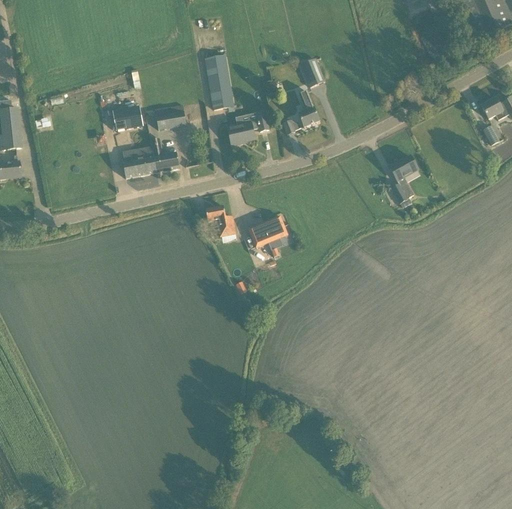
[(451,0),(469,39),(473,48),(488,42),(485,34),(511,22),(511,18),(503,0),(451,0)]
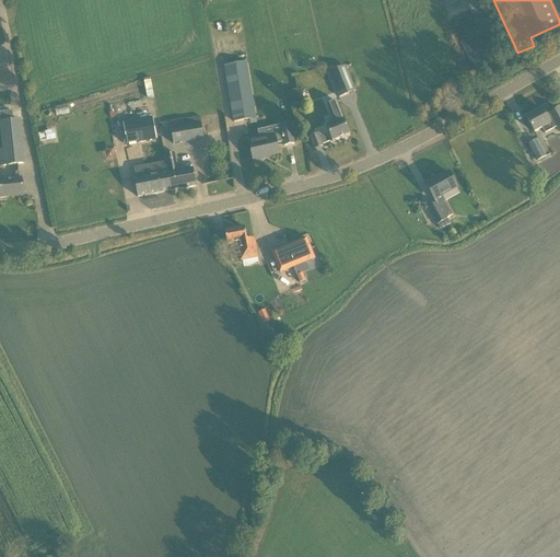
[(223,62),(233,119),(256,116),(247,59),(223,62)]
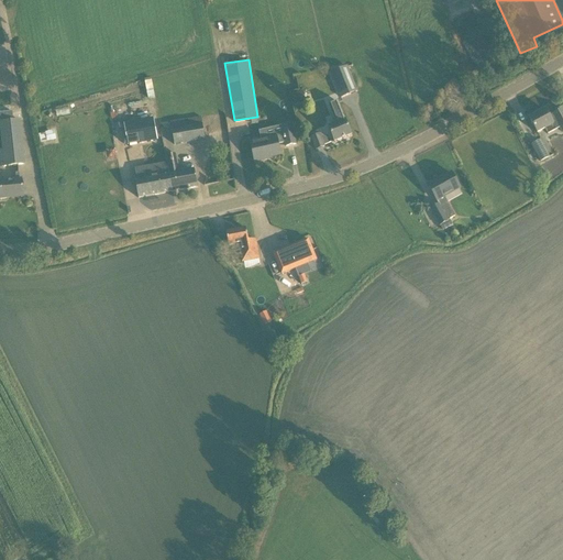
[(330,70),(341,96),(357,89),(348,63),(330,70)]
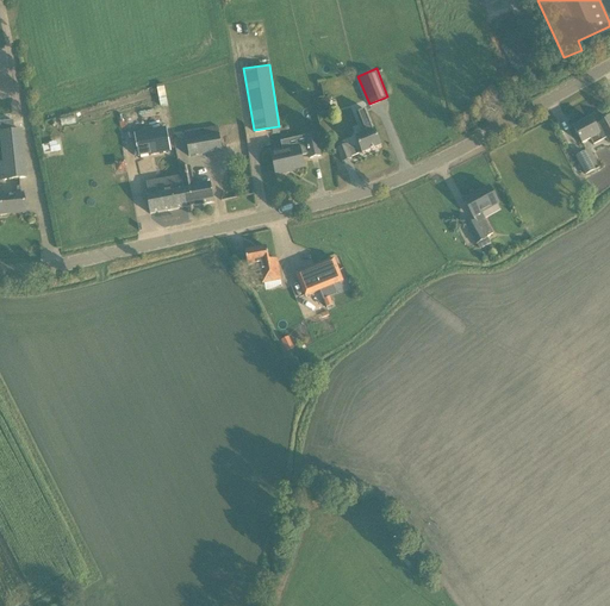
[(329,97),(316,99),(318,110),(330,107),(329,97)]
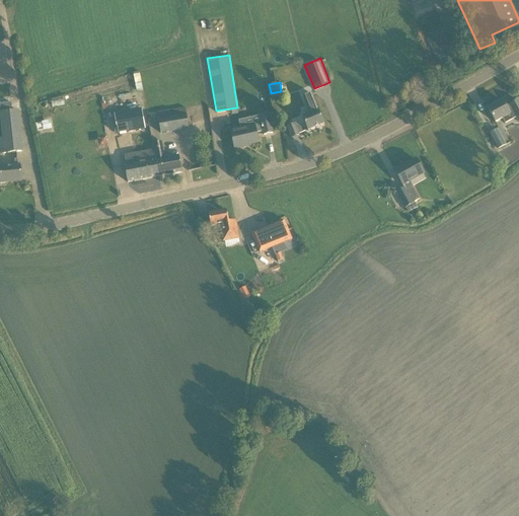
[(303,116),(308,129),(323,123),(311,91),(303,94),(310,113),(303,116)]
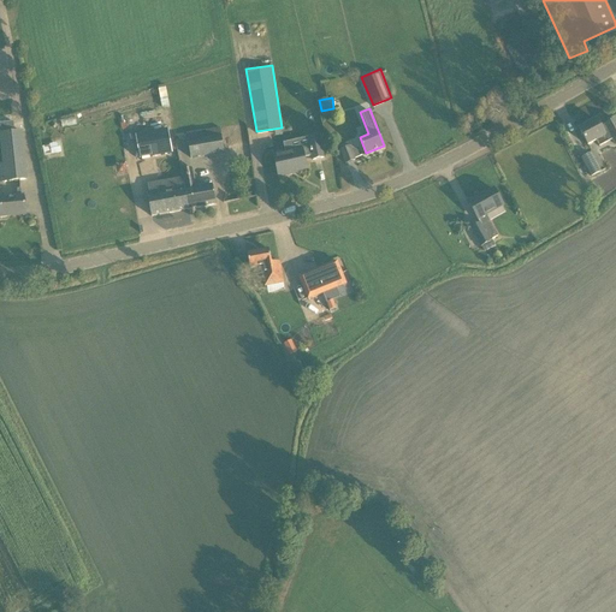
[(605,124),(602,126),(597,118),(579,128),(588,143),(597,138),(599,144),(612,137),(615,142),(615,141),(615,118),(615,117),(605,123),(605,124)]
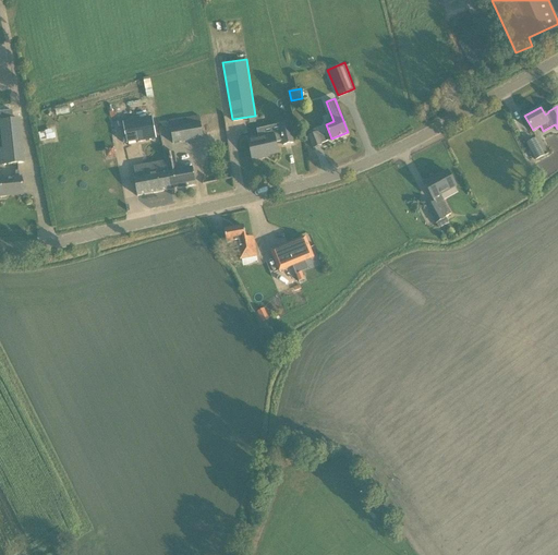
[(11,108),(0,108),(0,136),(1,145),(0,145),(0,161),(0,163),(24,160),(19,116),(12,116),(11,108)]
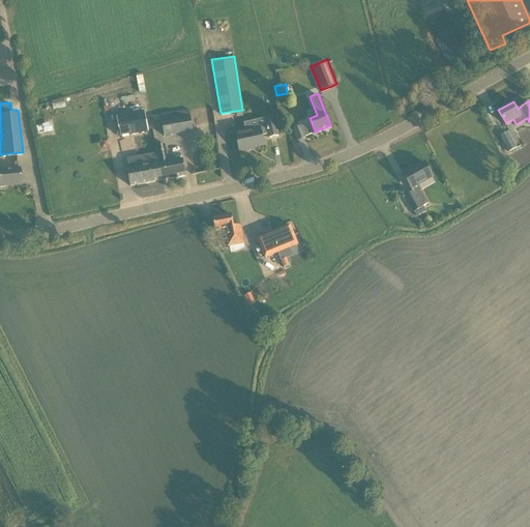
[(160,112),(163,123),(164,134),(194,129),(192,119),(189,108),(174,111),(174,110),(160,112)]
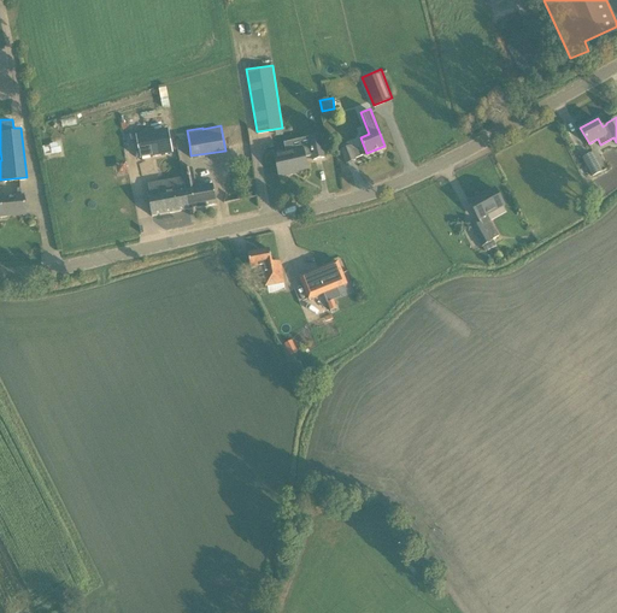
[(168,128),(136,134),(141,157),(172,151),(168,128)]
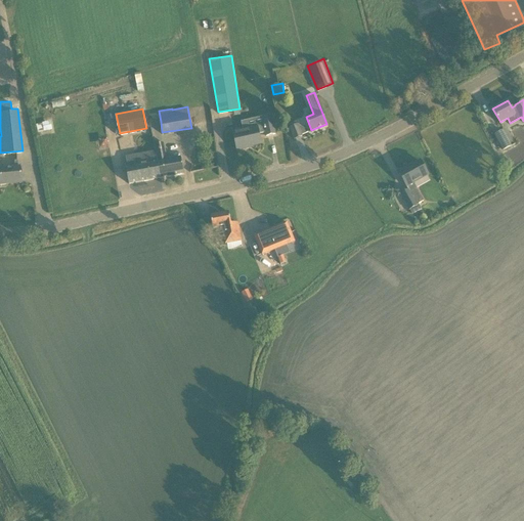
[(250,128),(233,132),(237,148),(247,146),(246,144),(261,141),(259,132),(265,131),(266,134),(275,132),(271,113),(262,115),(263,122),(249,125),(250,128)]
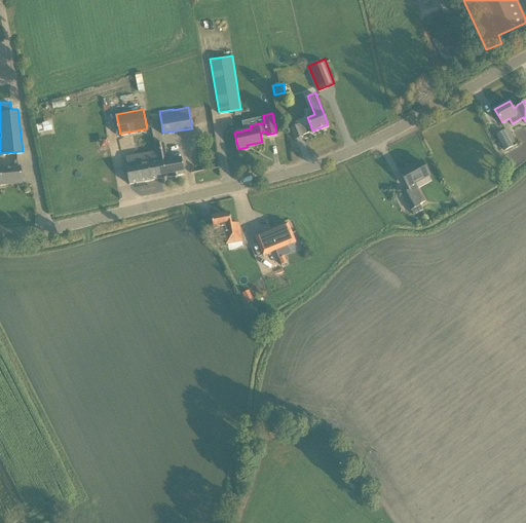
[(290,125),(295,138),(303,134),(299,122),(298,122),(291,125),(290,125)]
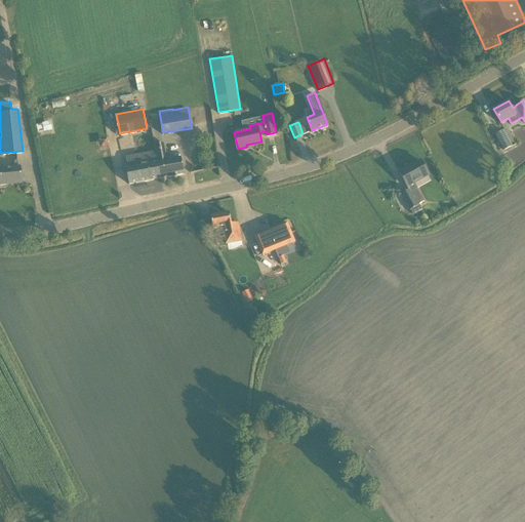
[(495,132),(502,148),(512,143),(503,128),(495,132)]
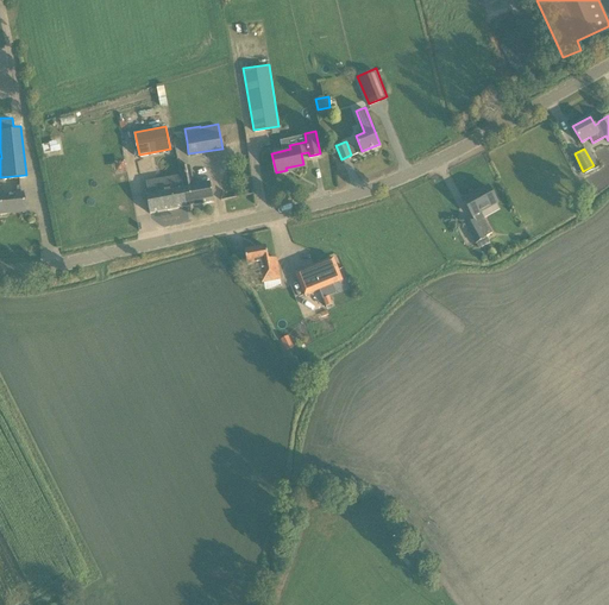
[(189,164),(180,165),(183,186),(187,205),(213,200),(209,181),(194,183),(189,164)]
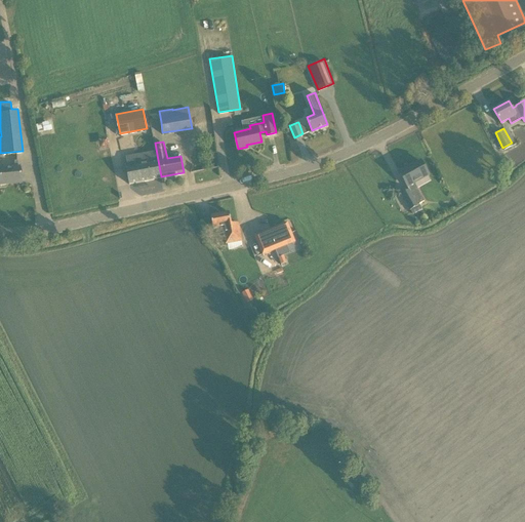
[(127,165),(126,166),(129,183),(161,176),(158,160),(138,163),(136,154),(126,156),(127,165)]
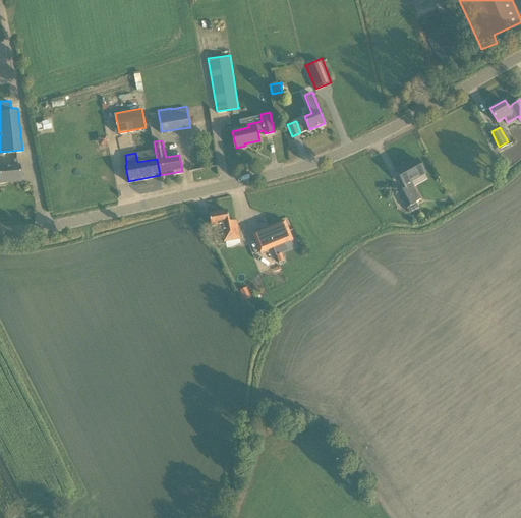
[(14,164),(0,165),(0,181),(8,181),(8,179),(19,178),(18,164),(17,164),(16,158),(13,158),(14,164)]
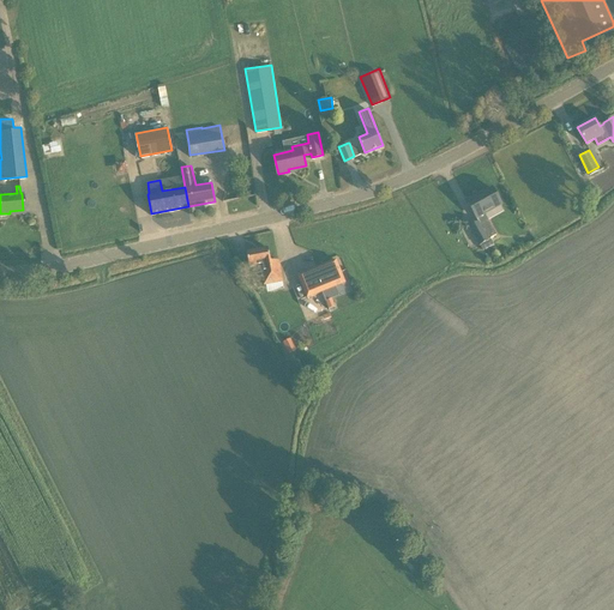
[(479,219),(469,224),(479,245),(481,243),(483,248),(493,242),(491,236),(497,233),(486,212),(501,204),(492,186),(468,200),(479,219)]
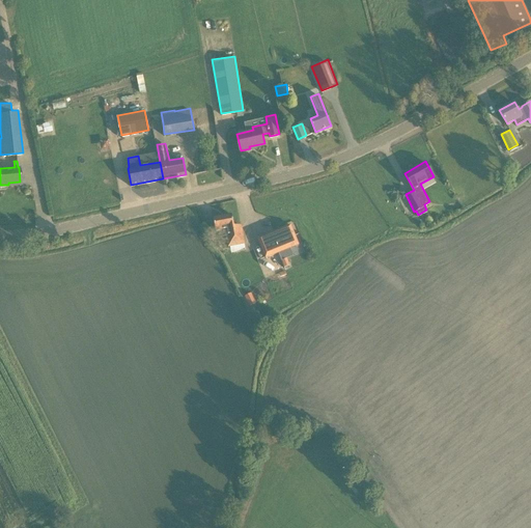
[(462,182),(454,186),(458,195),(466,191),(462,182)]
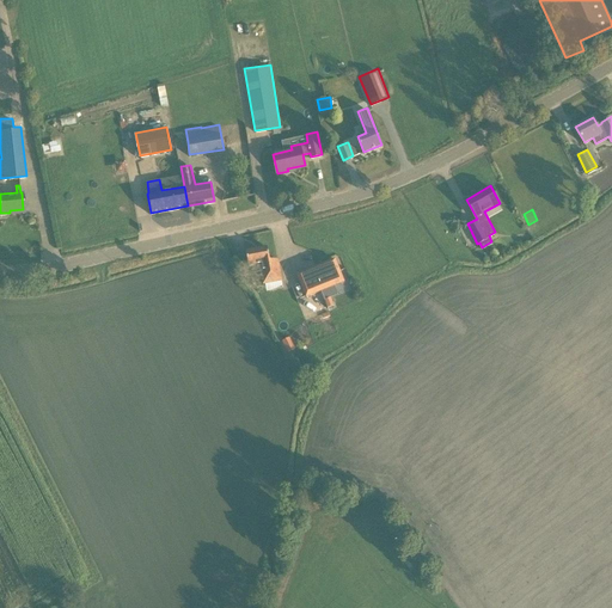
[(267,245),(245,250),(249,265),(259,263),(263,282),(281,278),(277,258),(269,259),(267,245)]
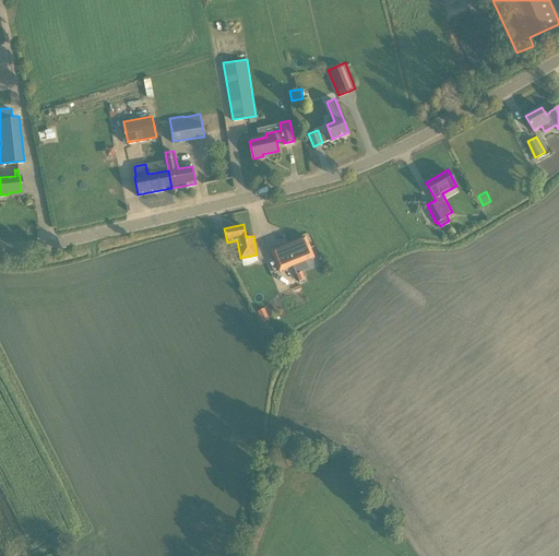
[(306,235),(271,249),(280,270),(313,256),(306,235)]
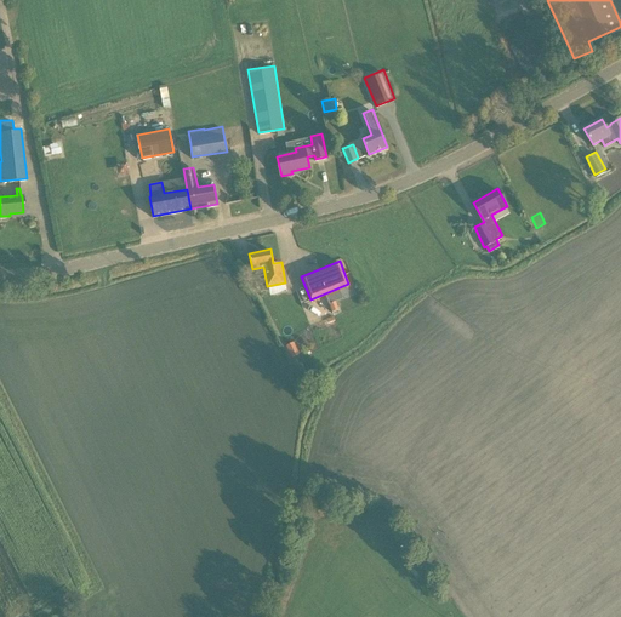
[(292,340),(285,343),(291,355),(298,352),(292,340)]
